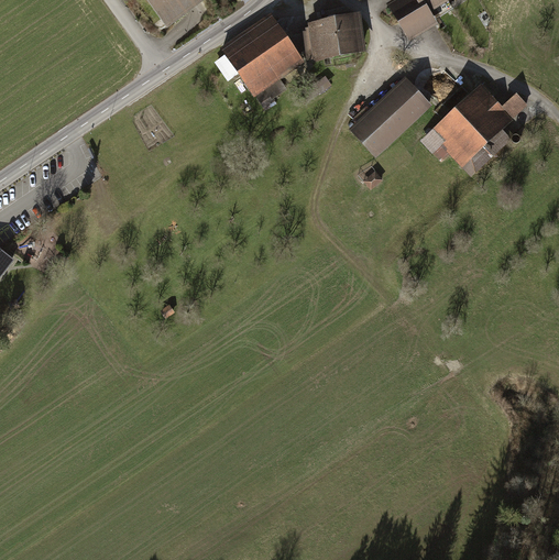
[(145,0),(166,26),(200,0),(145,0)]
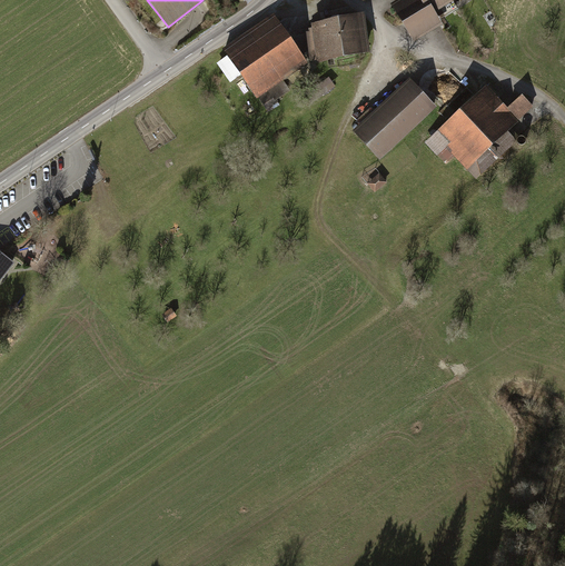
[(438,23),(432,13),(423,0),(392,0),(389,1),(413,39),(438,23)]
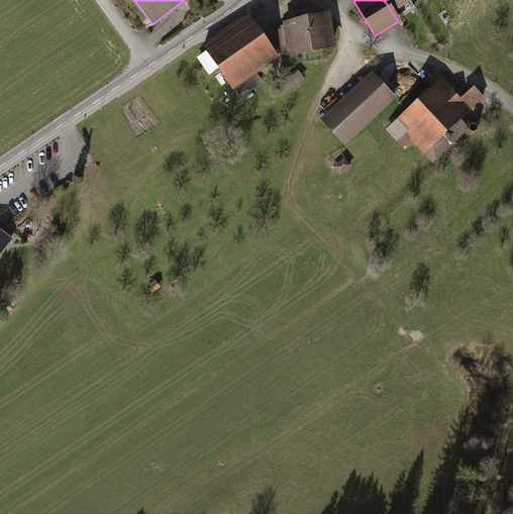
[(384,0),(392,12),(410,0),(384,0)]
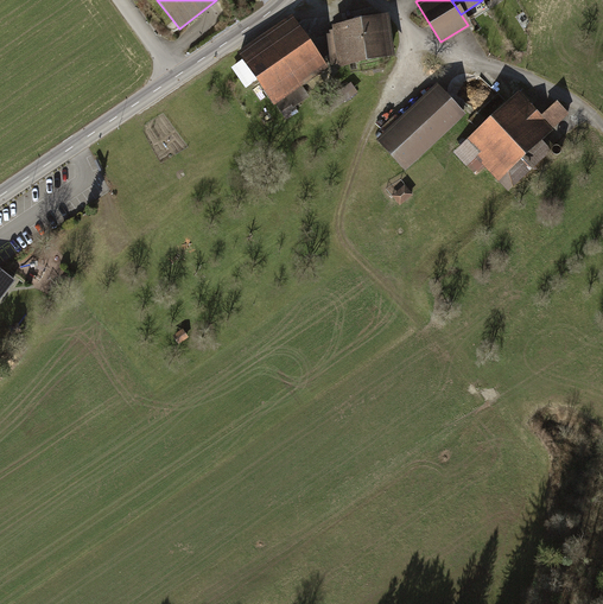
[(323,31),(329,64),(392,53),(385,13),(357,18),(357,14),(348,16),(349,19),(327,24),(328,30),(323,31)]
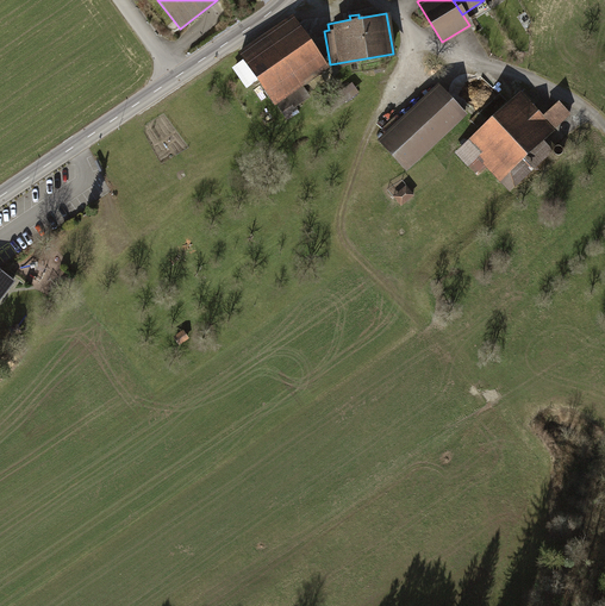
[(288,17),(238,51),(243,58),(232,66),(245,86),(257,77),(280,111),(303,95),(295,86),(323,67),(288,17)]
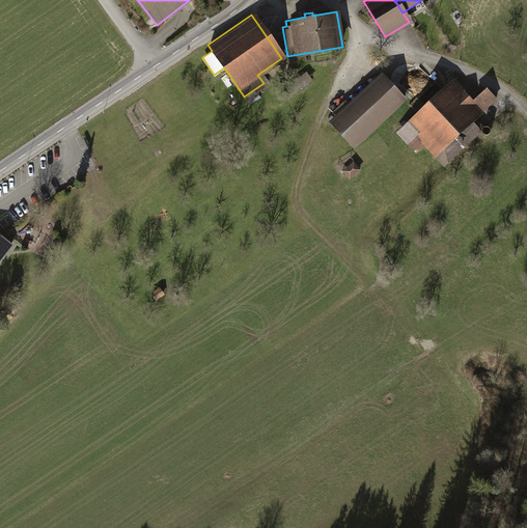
[(432,34),(421,40),(425,47),(436,40),(432,34)]
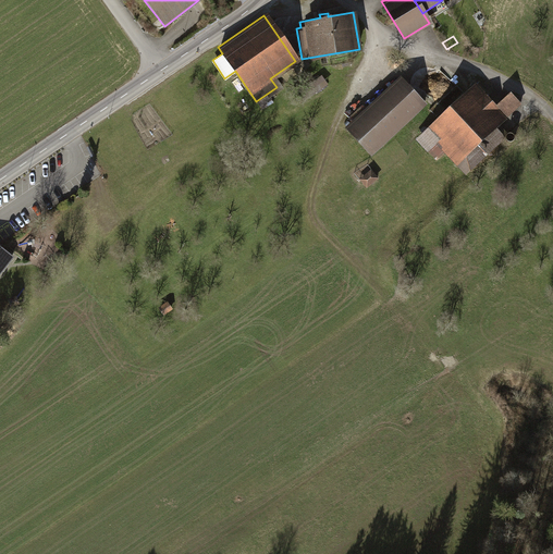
[(328,83),(320,74),(308,83),(315,91),(328,83)]
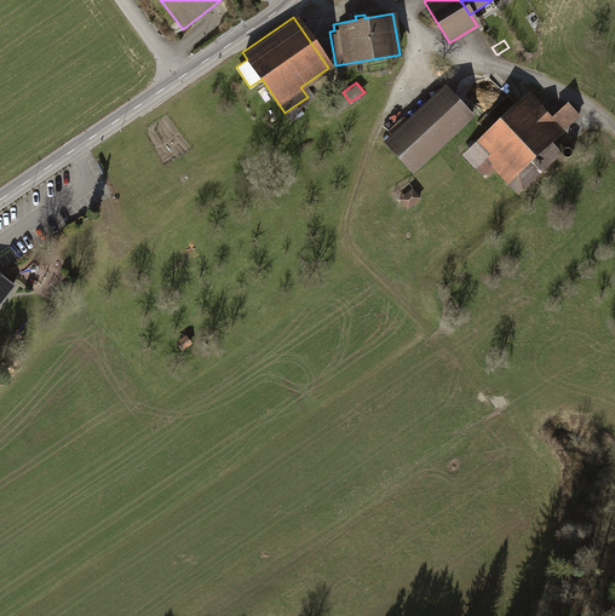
[(381,143),(412,173),(473,115),(443,84),(381,143)]
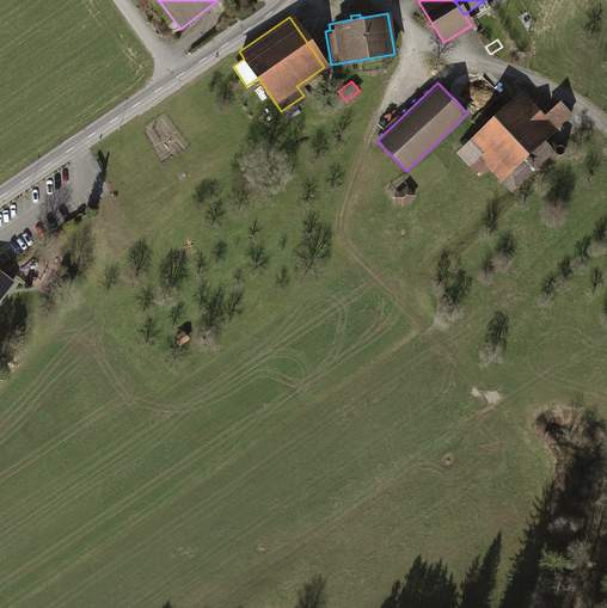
[(545,116),(521,91),(455,153),(474,174),(484,166),(509,192),(555,148),(546,139),(574,114),(560,100),(545,116)]
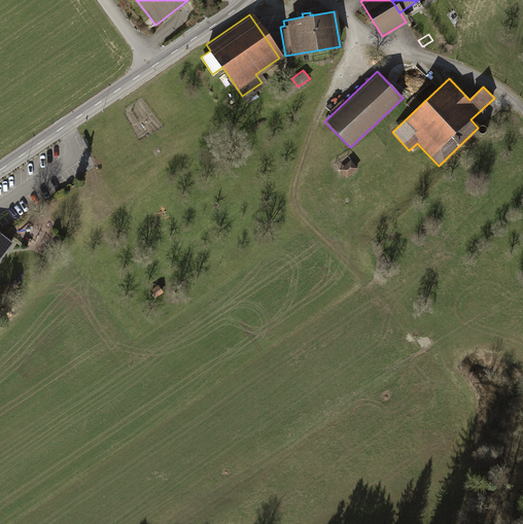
[(351,160),(340,169),(346,177),(357,168),(351,160)]
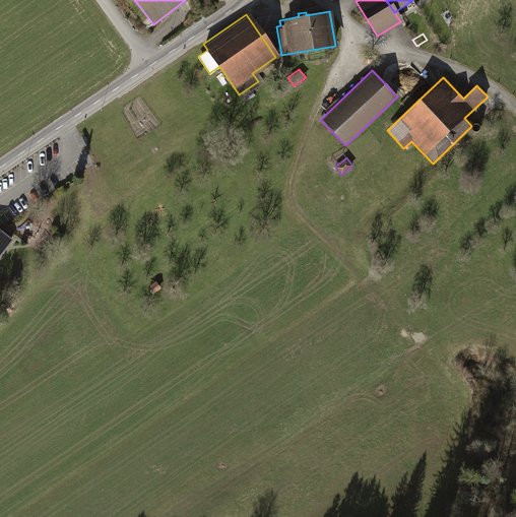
[(0,230),(0,253),(11,239),(0,230)]
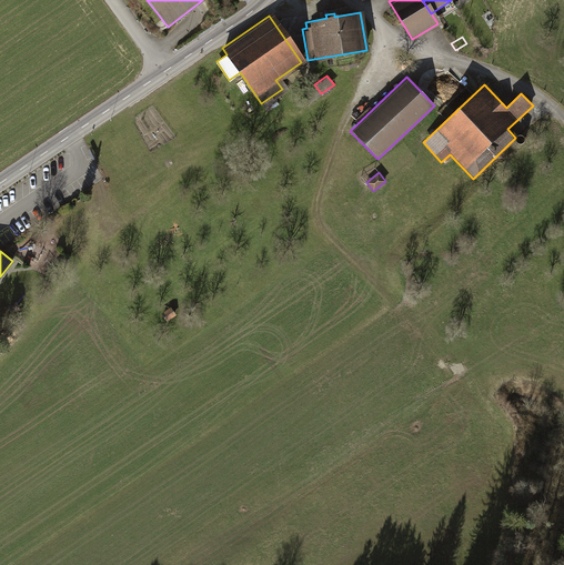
[(19,303),(9,306),(12,314),(21,311),(19,303)]
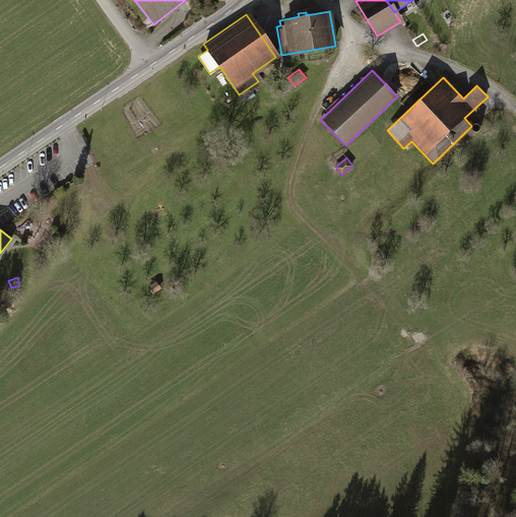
[(147,287),(151,294),(158,288),(155,282),(147,287)]
